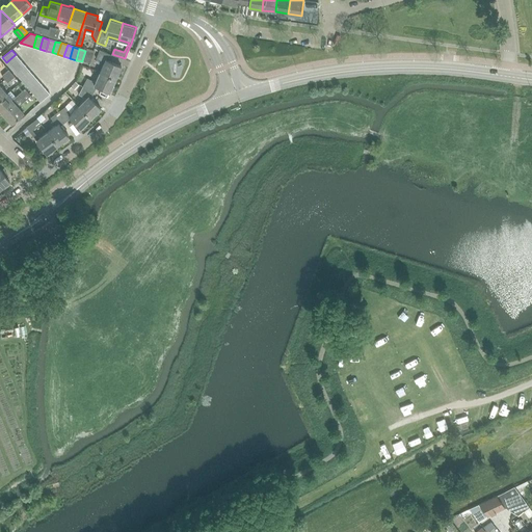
[(104,62),(100,72),(115,79),(122,67),(108,60),(110,55),(100,50),(96,58),(104,62)]
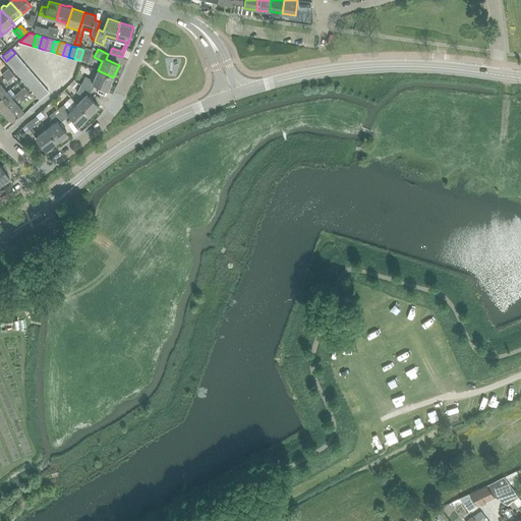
[(19,58),(15,53),(6,61),(10,66),(19,58)]
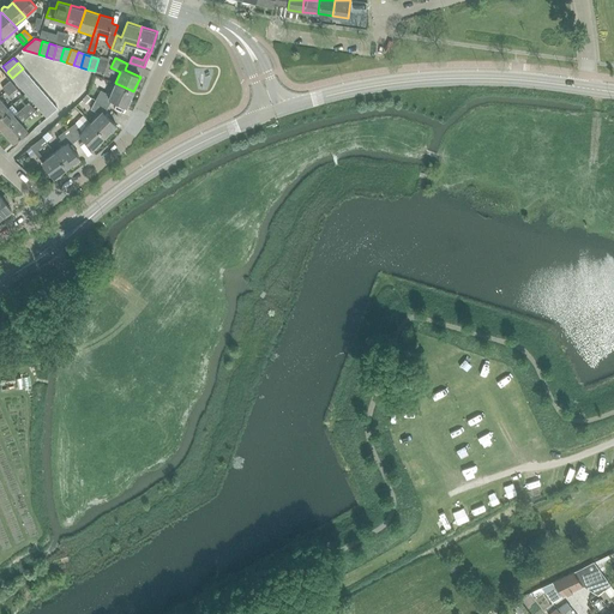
[(17,83),(28,74),(23,68),(12,78),(17,83)]
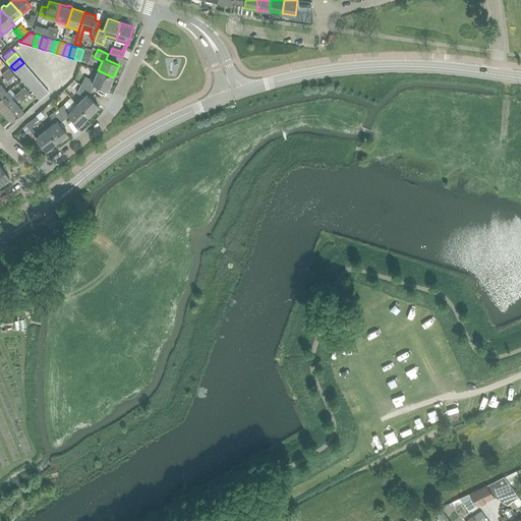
[(27,67),(23,63),(14,70),(18,75),(27,67)]
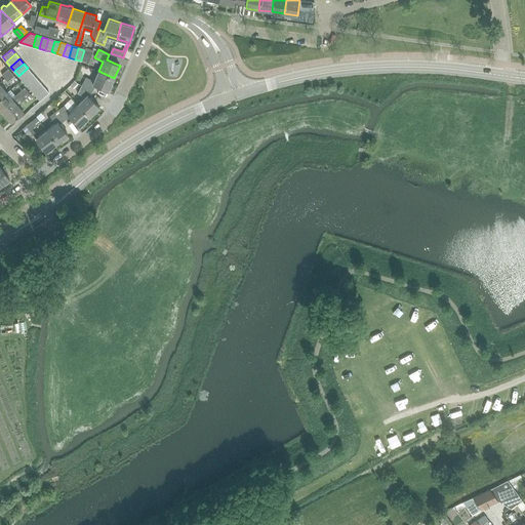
[(32,73),(28,68),(18,76),(24,81),(32,73)]
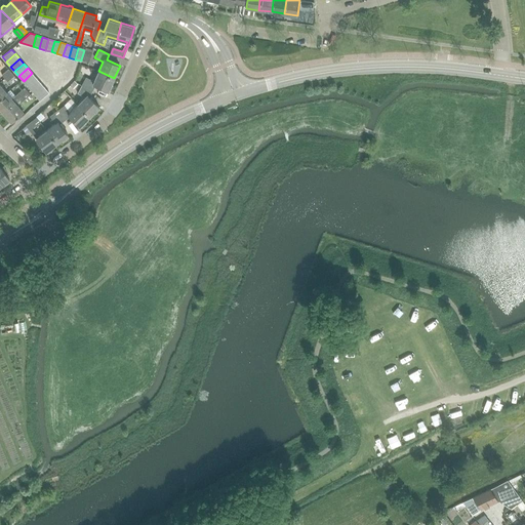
[(2,75),(4,78),(11,72),(8,69),(2,75)]
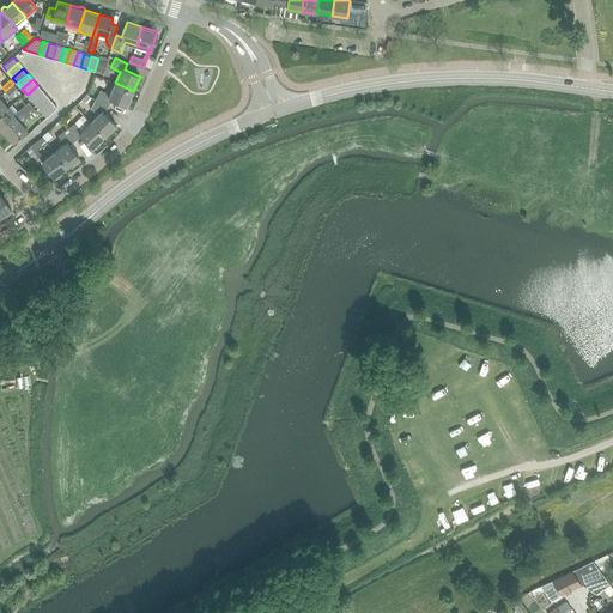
[(133,91),(115,83),(109,95),(101,90),(96,99),(108,107),(111,99),(126,107),(133,91)]
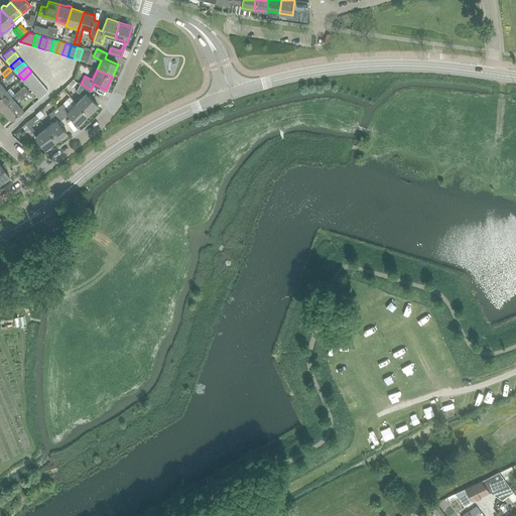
[(14,75),(11,71),(4,77),(8,80),(14,75)]
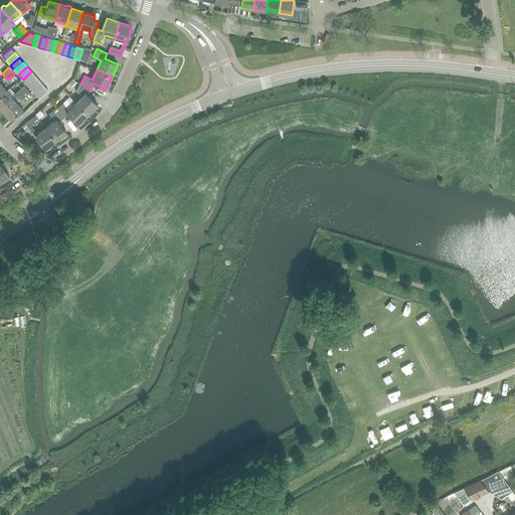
[(23,79),(27,83),(35,76),(31,71),(23,79)]
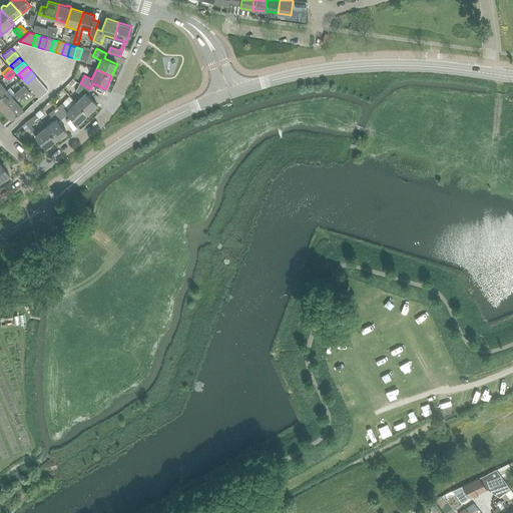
[(39,80),(35,76),(27,83),(31,88),(39,80)]
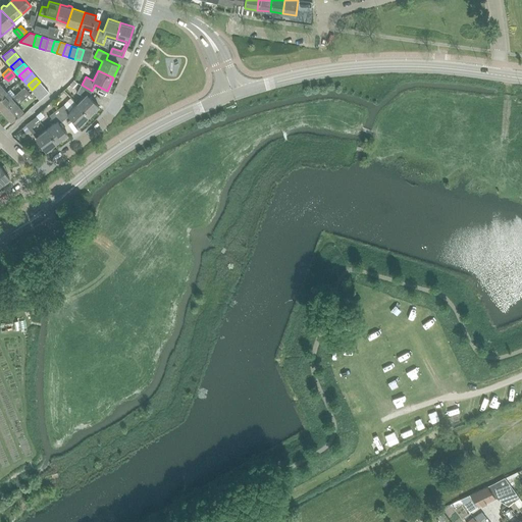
[(44,87),(40,82),(32,90),(36,95),(44,87)]
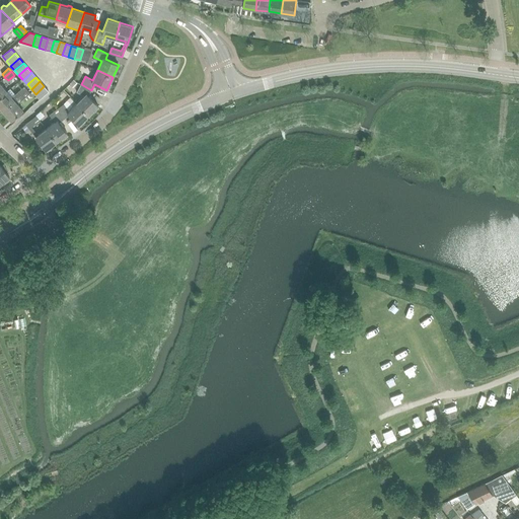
[(85,96),(77,103),(87,116),(98,106),(89,95),(91,90),(81,84),(77,92),(85,96)]
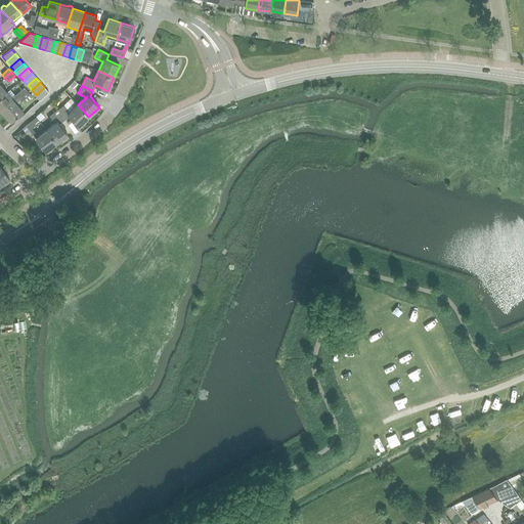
[(0,108),(3,112),(14,101),(20,96),(28,91),(25,87),(18,93),(17,93),(11,98),(6,92),(0,97),(0,108)]
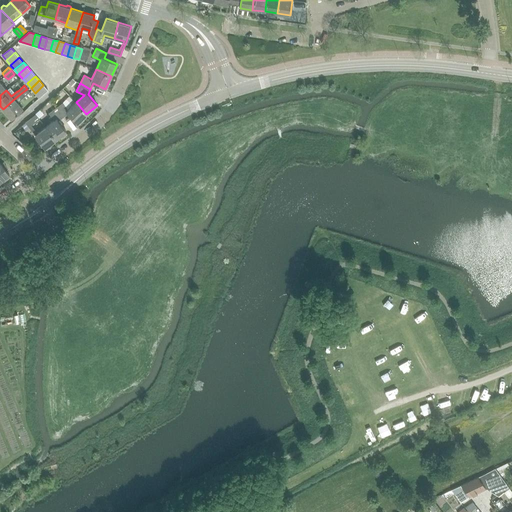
[(48,90),(43,85),(35,93),(39,97),(48,90)]
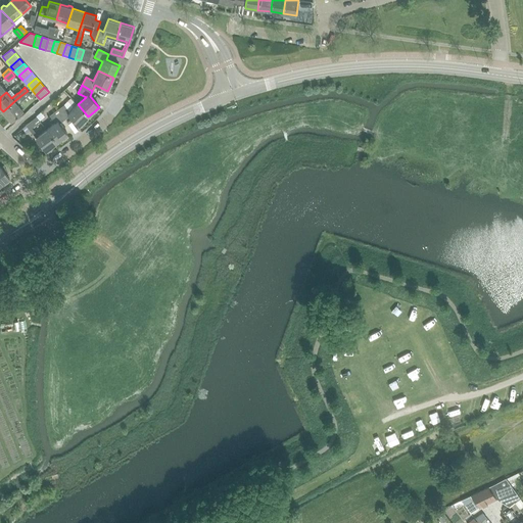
[(31,94),(28,91),(20,96),(24,100),(31,94)]
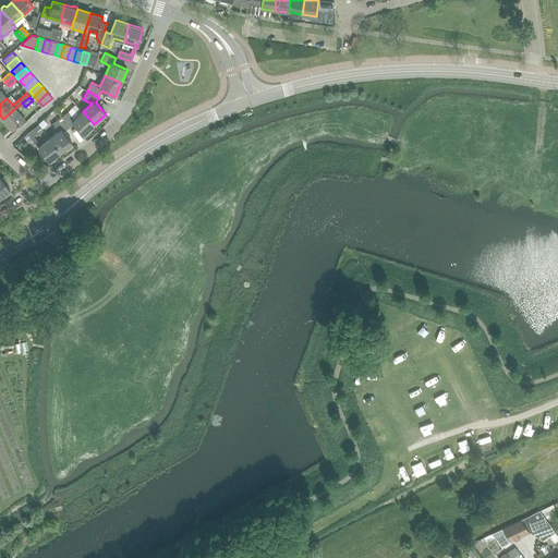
[(69,129),(74,123),(83,134),(94,124),(83,111),(79,107),(70,113),(68,111),(60,117),(69,129)]
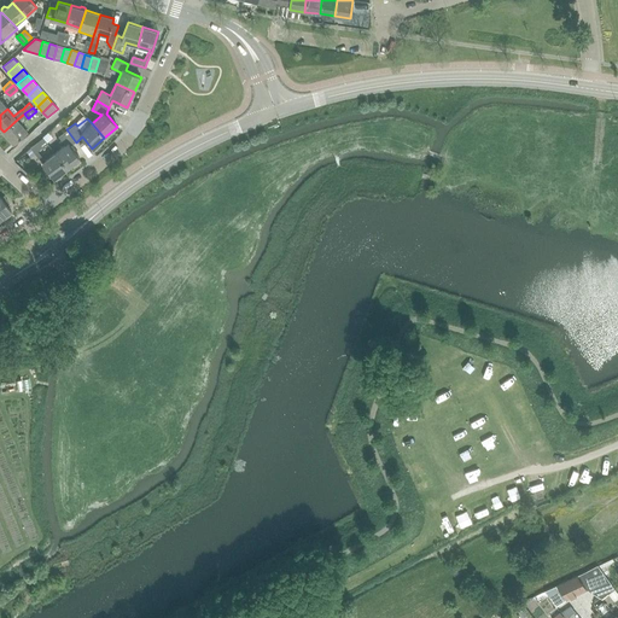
[(27,132),(17,120),(4,132),(13,144),(27,132)]
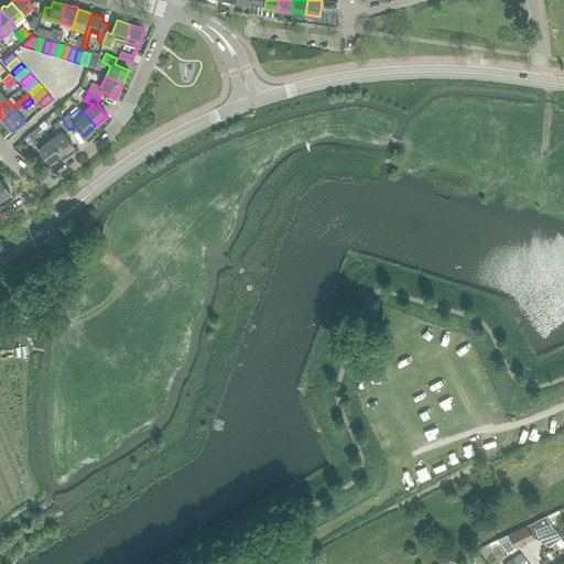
[(64,134),(69,130),(61,118),(54,125),(60,131),(51,139),(62,154),(73,144),(64,134)]
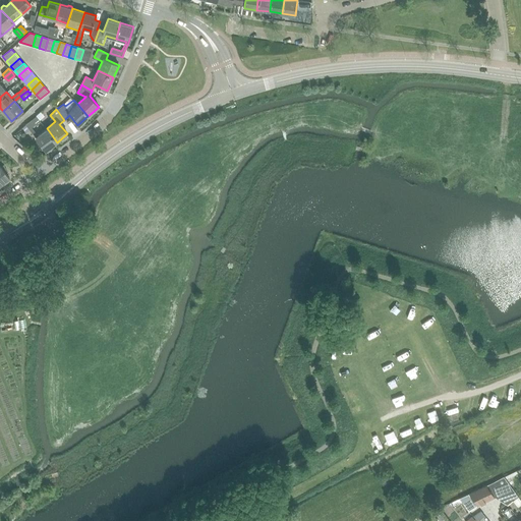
[(37,116),(25,124),(30,129),(41,121),(37,116)]
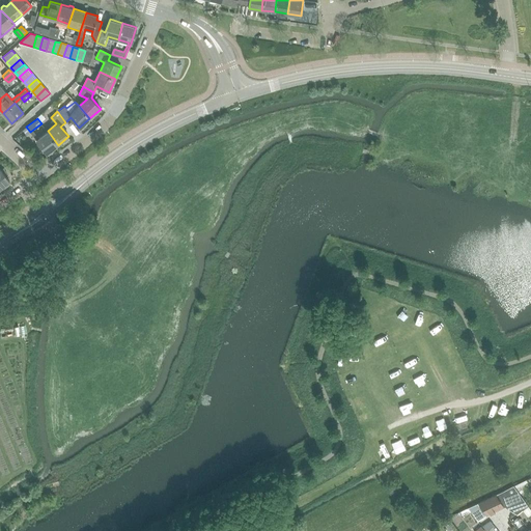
[(38,138),(34,132),(32,134),(48,154),(58,145),(48,131),(38,138)]
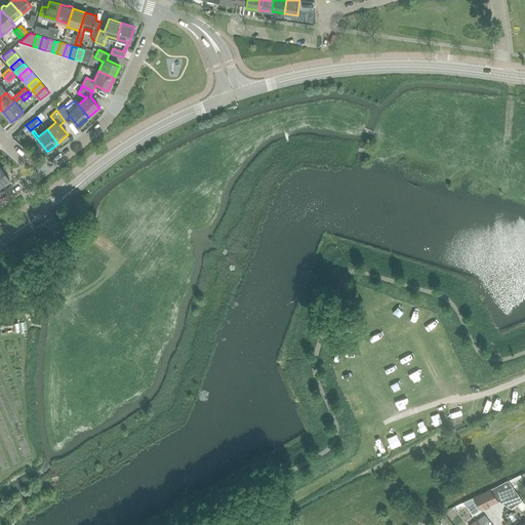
[(1,168),(0,166),(0,186),(9,179),(5,173),(7,171),(3,167),(1,168)]
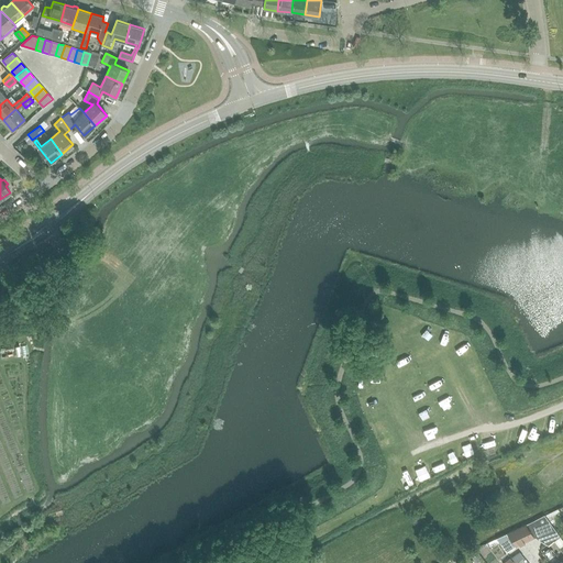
[(559,508),(544,515),(552,526),(553,525),(553,526),(556,523),(555,522),(556,522),(553,517),(561,512),(559,508)]
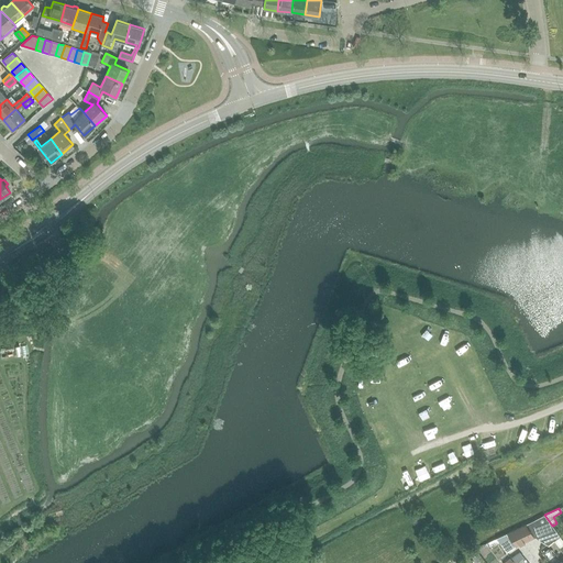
[(544,515),(526,525),(534,538),(549,545),(560,537),(552,526),(544,515)]
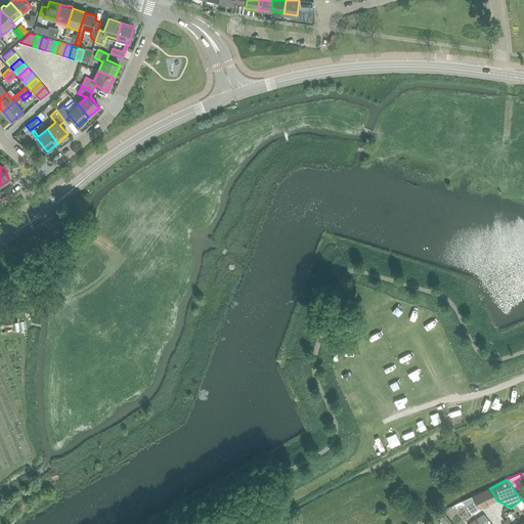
[(480,509),(497,500),(489,488),(471,496),(480,509)]
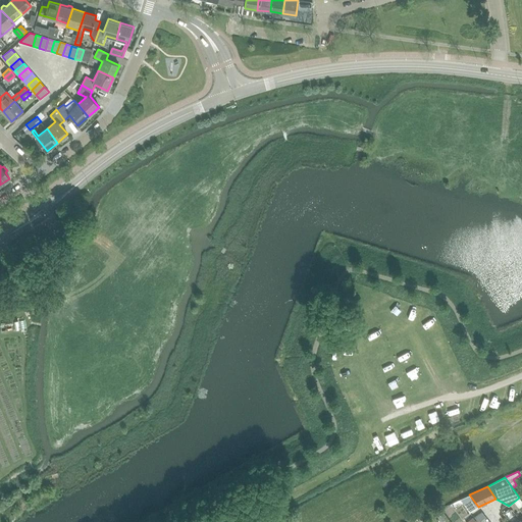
[(460,499),(463,503),(469,513),(478,507),(469,494),(460,499)]
